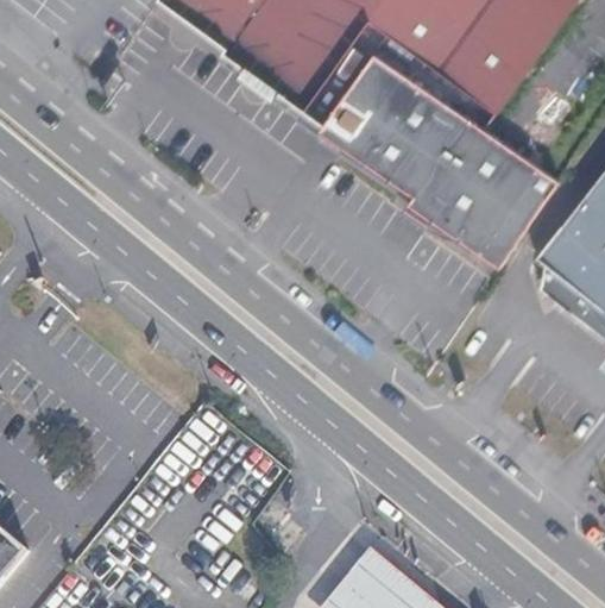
[(577,0),(158,0),(307,105),(365,22),(496,114),(577,0)]
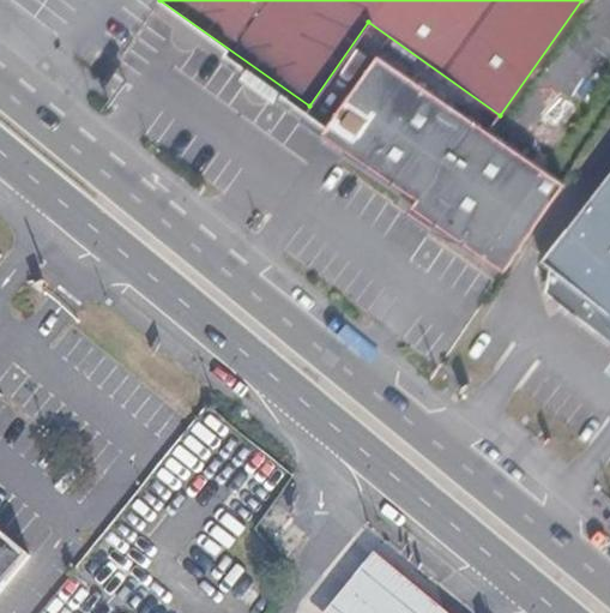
[(565,184),(374,56),(321,132),(420,202),(415,209),(505,271),(565,184)]
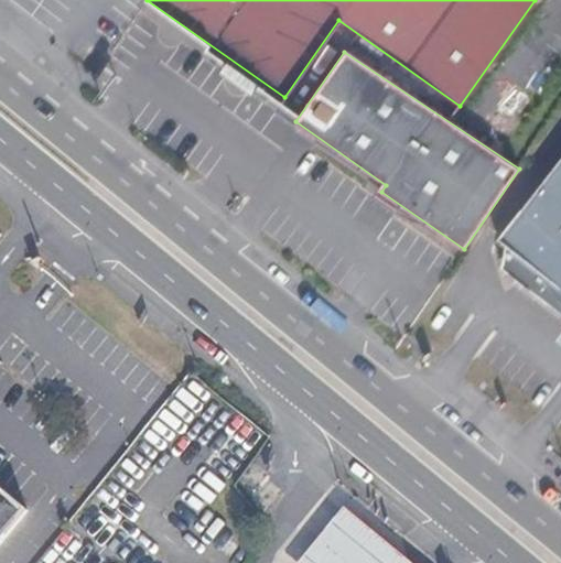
[(560,161),(498,241),(507,249),(503,273),(531,296),(560,320),(560,161)]
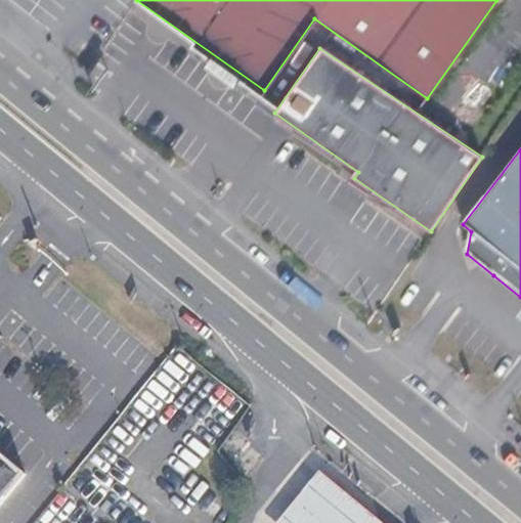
[(210,522),(247,478),(206,445),(142,522),(210,522)]
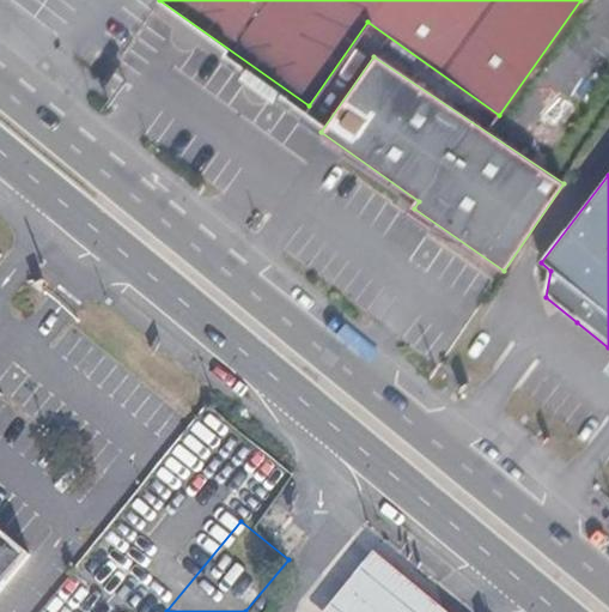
[(0,591),(26,559),(0,538),(0,591)]
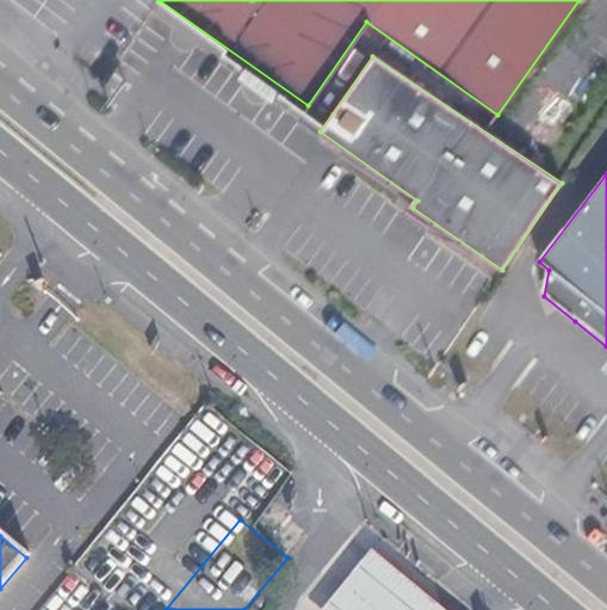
[(443,609),(370,550),(320,609),(443,609)]
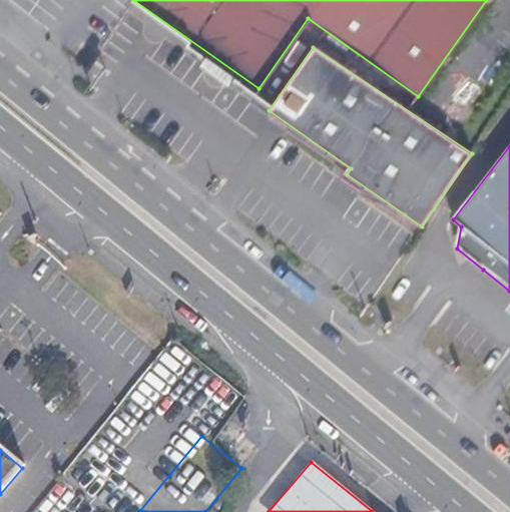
[(97,511),(58,481),(33,511),(97,511)]
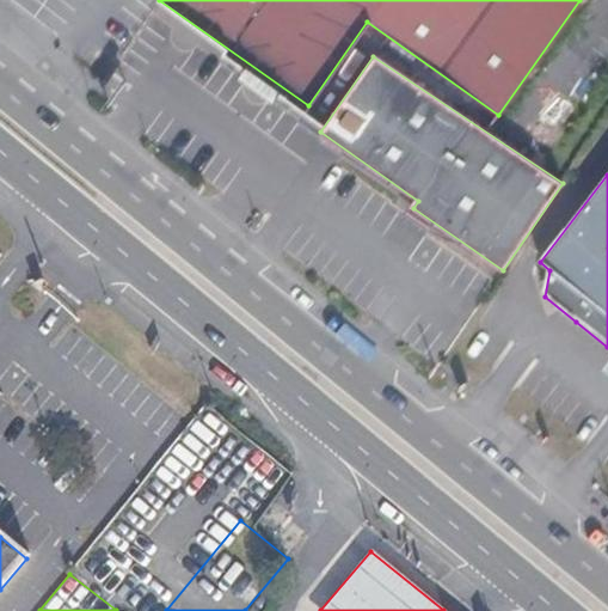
All buildings are outlined.
